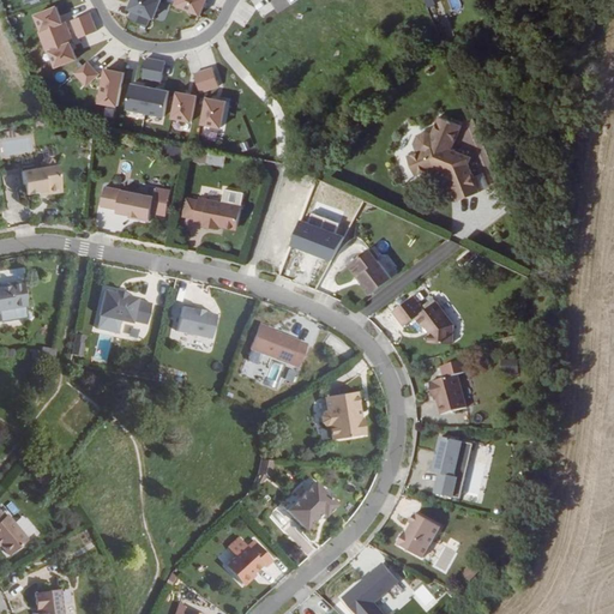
[(160,0),(131,0),(128,8),(132,10),(128,18),(146,25),(150,17),(152,18),(160,0)]
